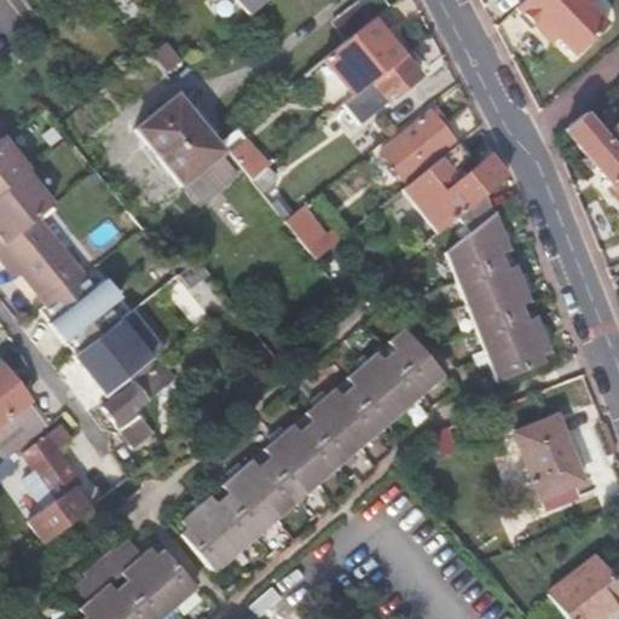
[(238,0),(249,13),(265,0),(238,0)]
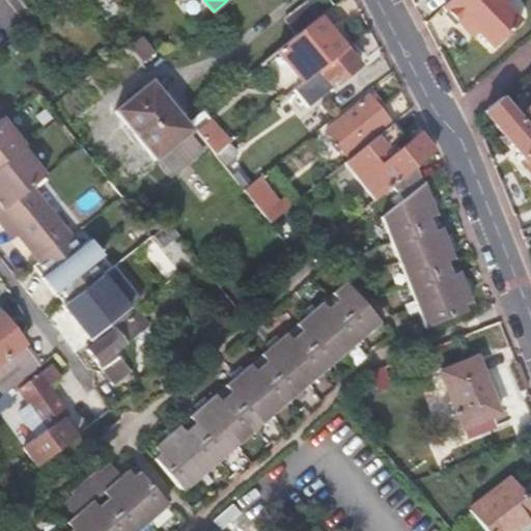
[(298,33),(319,16),(335,3),(332,0),(309,0),(285,19),(298,33)]
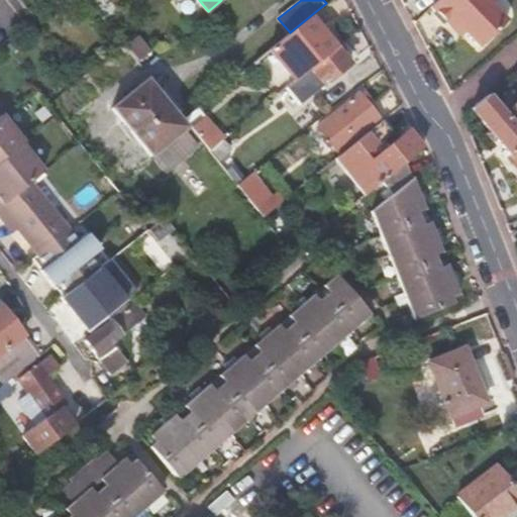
[(492,0),(436,0),(430,6),(434,11),(444,22),(453,31),(458,26),(468,36),(478,47),(506,21),(489,4),(492,0)]
